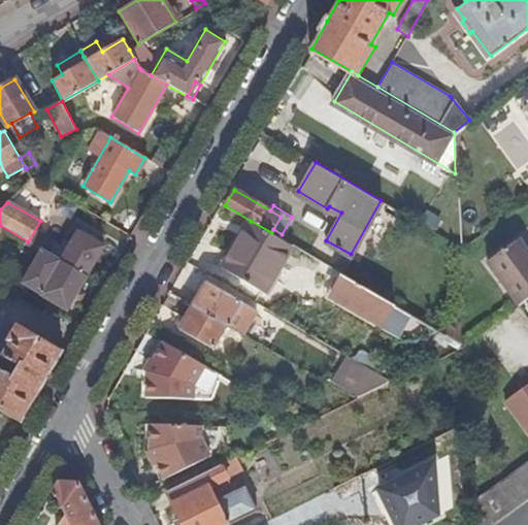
[(271,232),(251,221),(223,267),(265,291),(292,244),(271,232)]
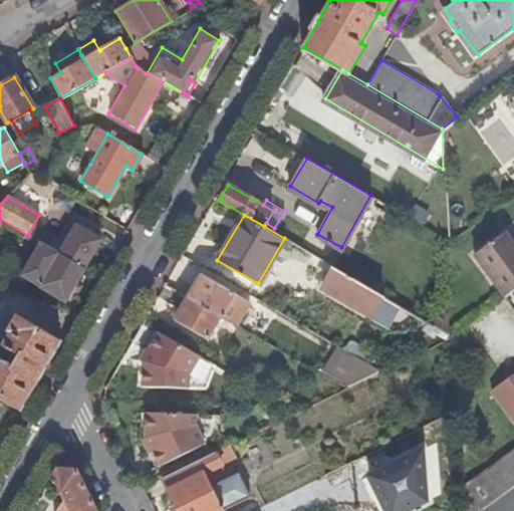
[(59,254),(83,268),(100,239),(76,225),(59,254)]
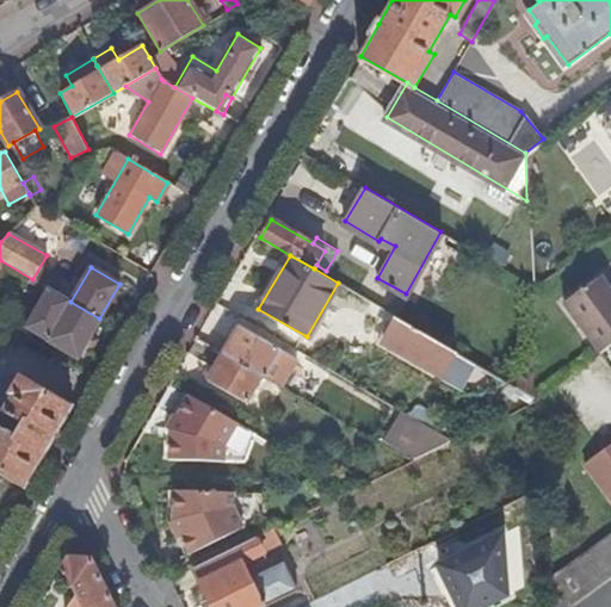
[(563,299),(599,351),(610,341),(610,287),(600,274),(563,299)]
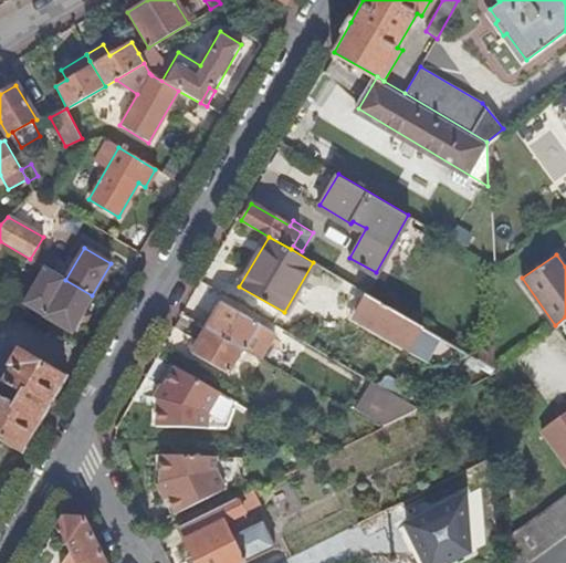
[(71,331),(92,295),(65,280),(44,268),(23,303),(71,331)]
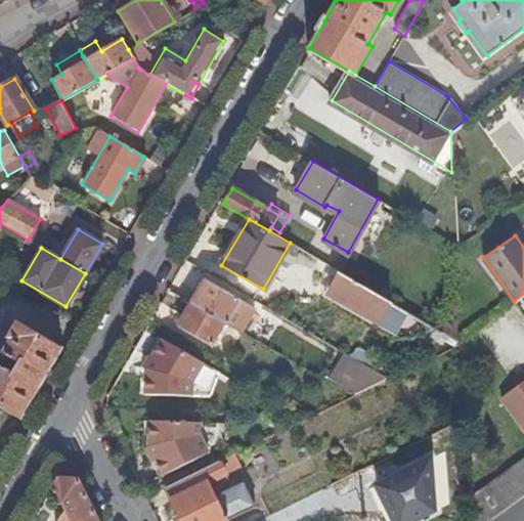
[(379,321),(390,301),(339,271),(333,283),(328,280),(322,289),(379,321)]
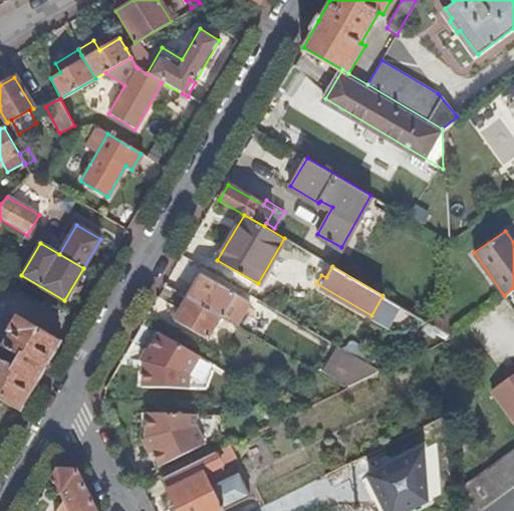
[(202,272),(189,295),(222,315),(237,323),(250,300),(202,272)]
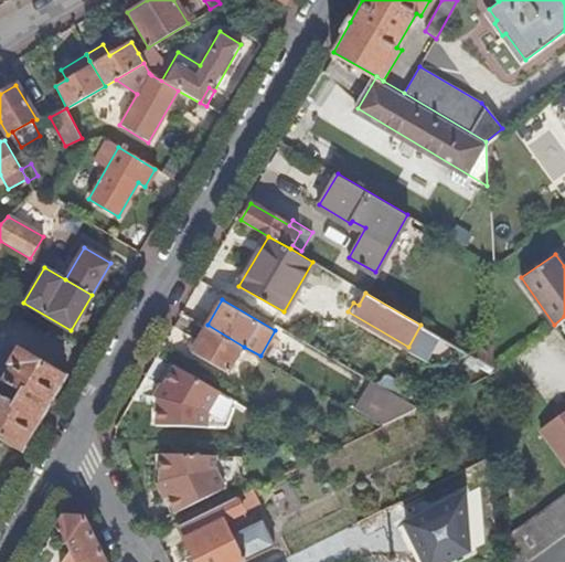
[(244,347),(208,325),(192,349),(230,371),(244,347)]
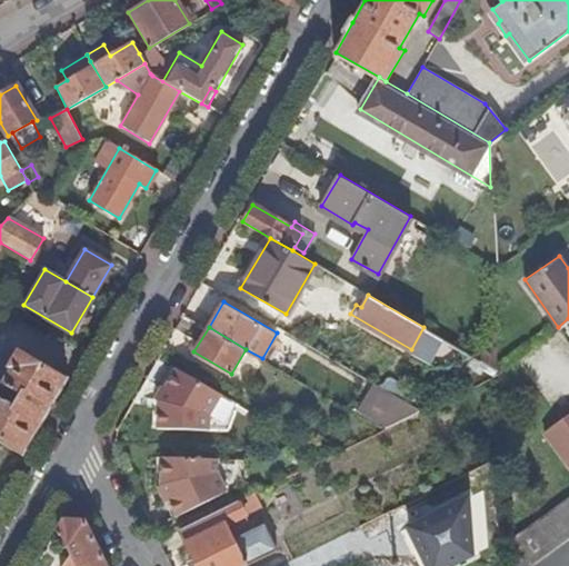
[(478,358),(497,370),(498,370),(497,345),(488,339),(478,358)]
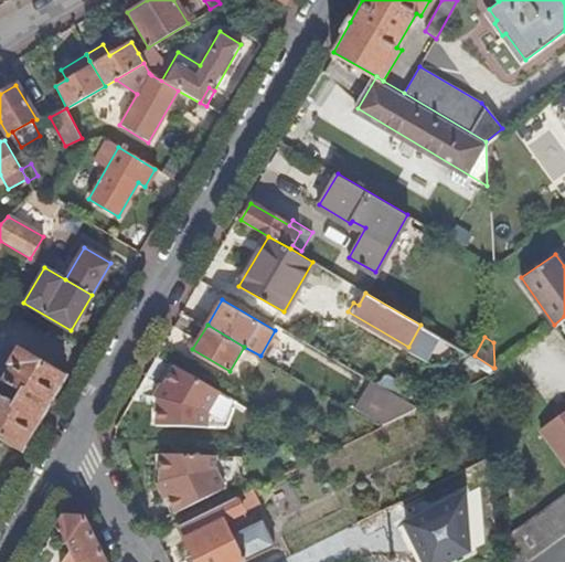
[(55,396),(67,375),(18,346),(7,366),(9,367),(0,381),(20,392),(13,402),(0,393),(0,438),(22,452),(55,396)]
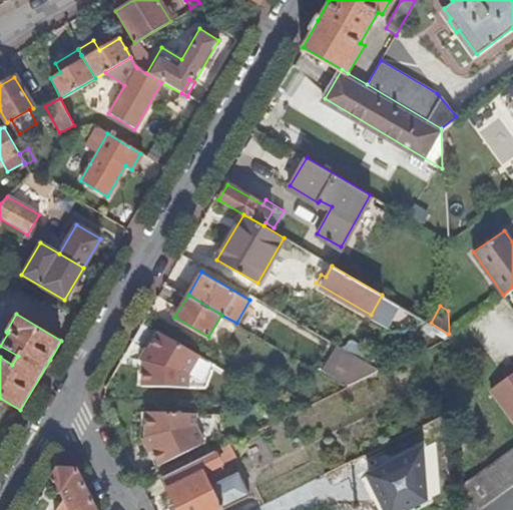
[(199,354),(159,331),(142,361),(141,385),(187,386),(187,373),(199,354)]
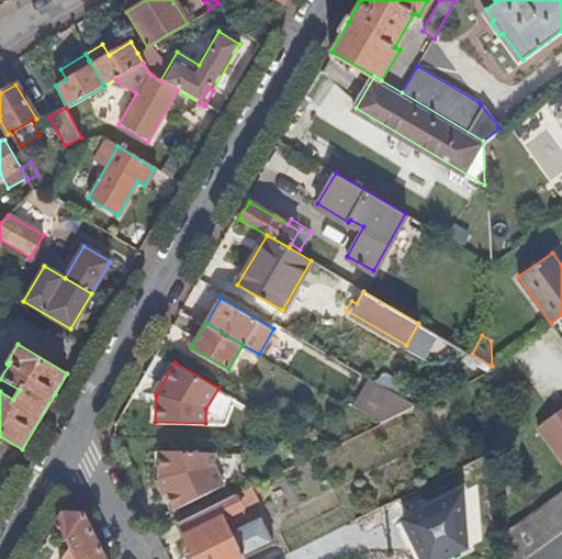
[(351,407),(377,423),(416,403),(371,377),(351,407)]
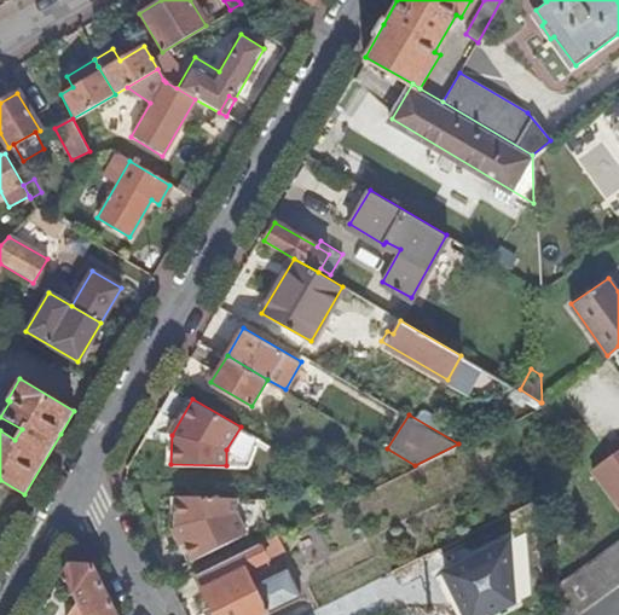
[(618,442),(588,466),(618,508),(618,442)]
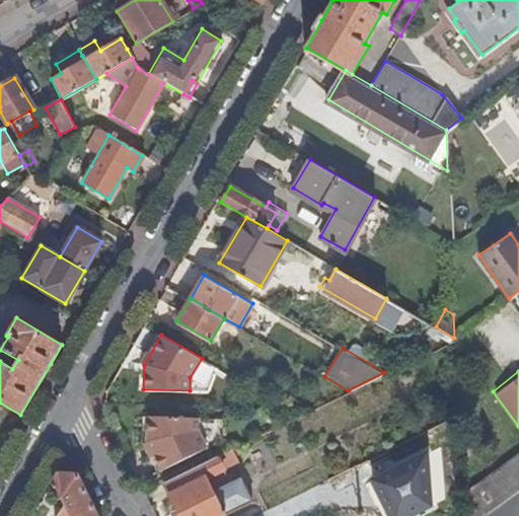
[(462,426),(460,413),(444,421),(449,432),(462,426)]
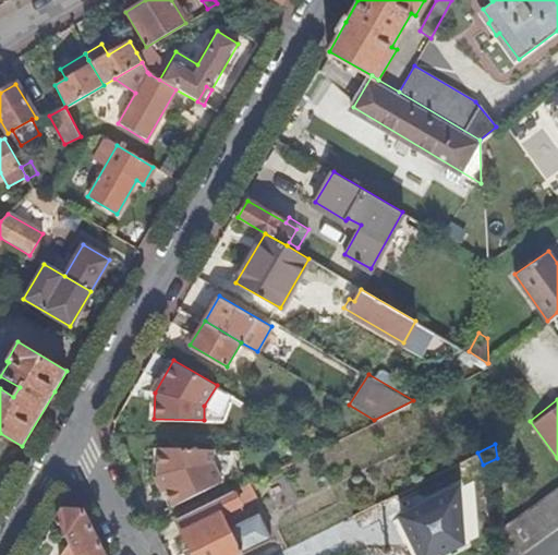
[(211,461),(213,448),(158,446),(158,472),(173,504),(221,480),(211,461)]
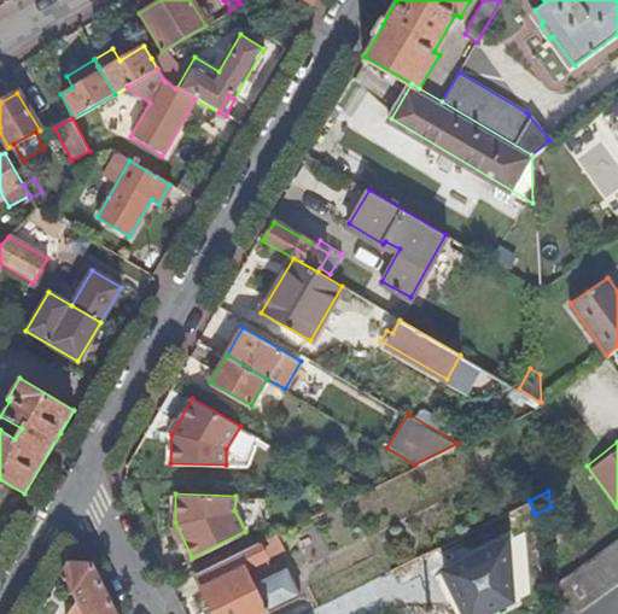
[(278,531),(258,541),(266,556),(285,547),(278,531)]
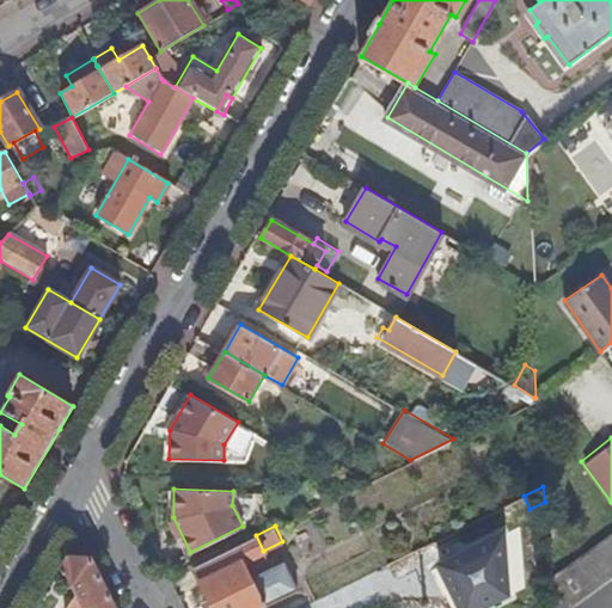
[(463,526),(422,546),(448,599),(500,573),(488,550),(477,554),(466,534),(463,526)]
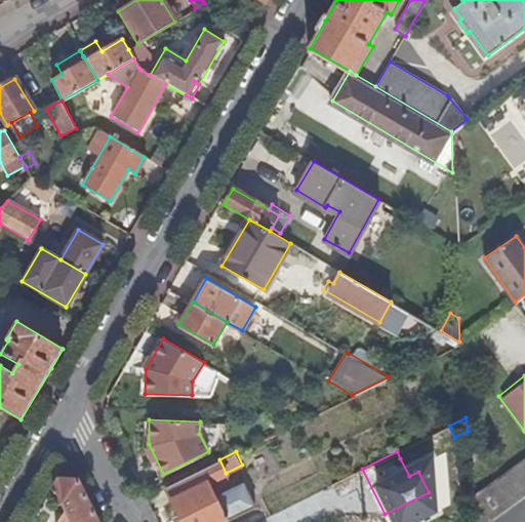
[(409,453),(400,458),(409,476),(418,472),(409,453)]
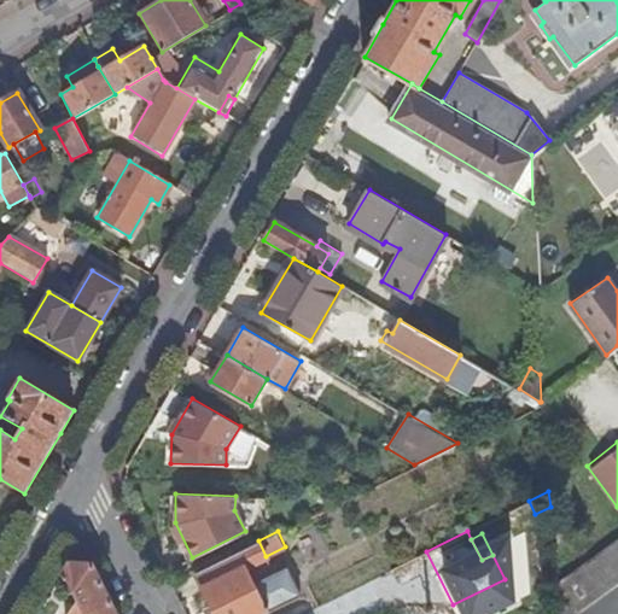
[(577,613),(577,612),(617,582),(617,538),(557,583),(559,613),(577,613)]
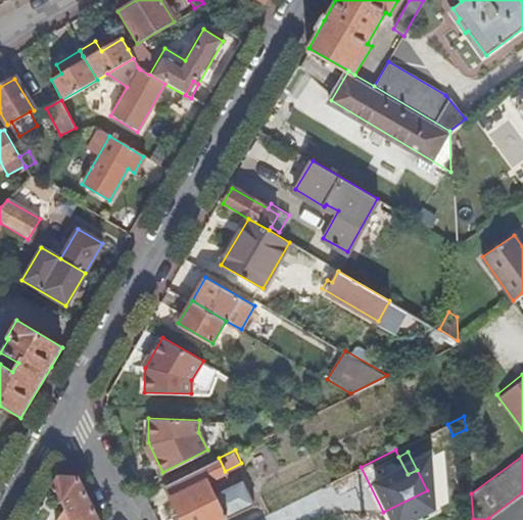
[(219,458),(165,484),(182,519),(227,519),(226,518),(254,504),(243,480),(232,485),(215,493),(207,480),(225,471),(219,458)]
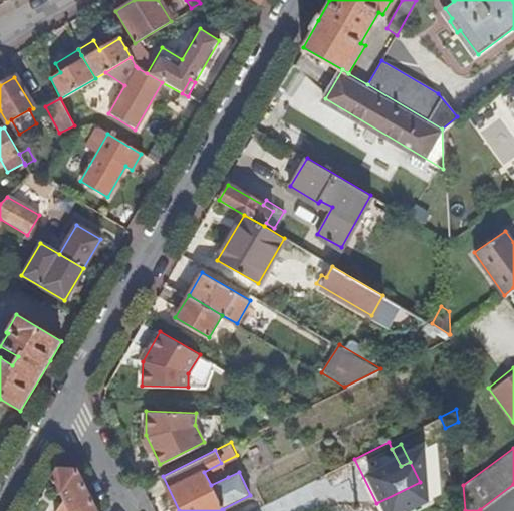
[(211,485),(228,477),(221,463),(204,472),(211,485)]
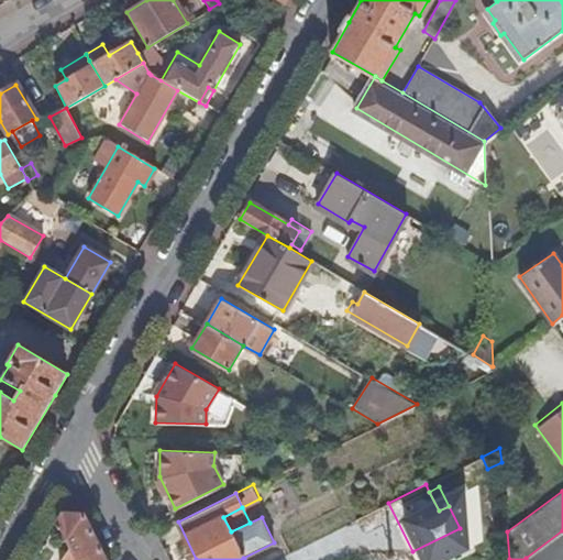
[(62,514),(56,523),(68,547),(61,559),(106,559),(98,544),(84,514),(62,514)]
